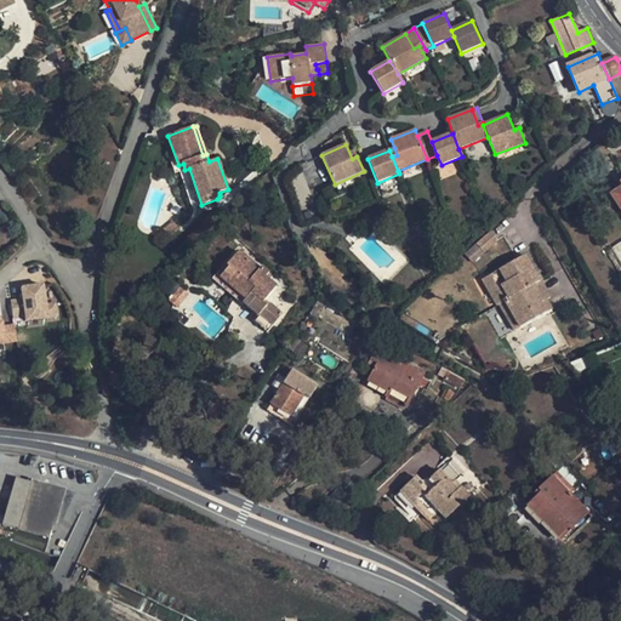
[(294,203),(311,198),(303,174),(288,178),(294,203)]
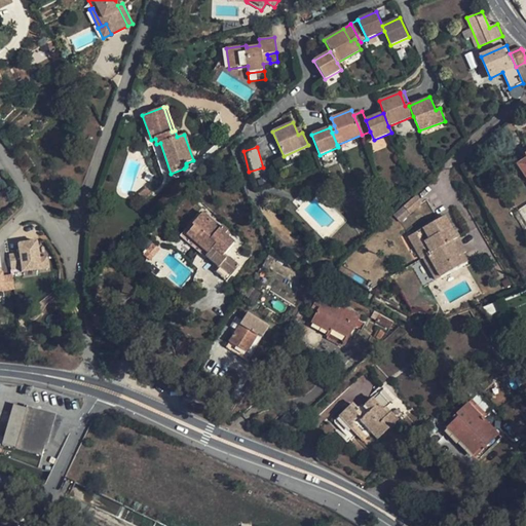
[(228,164),(220,170),(224,178),(233,174),(228,164)]
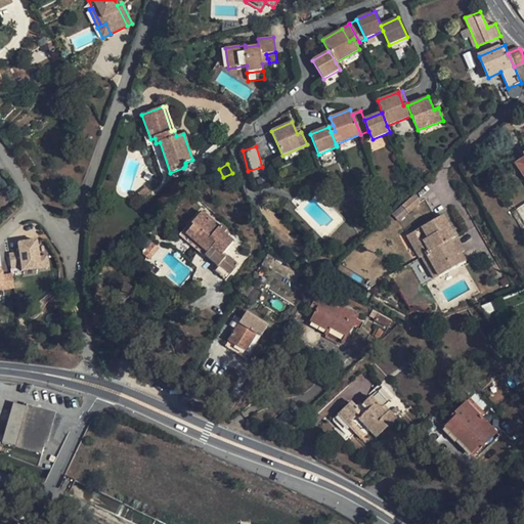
[(151,193),(146,187),(139,194),(143,200),(151,193)]
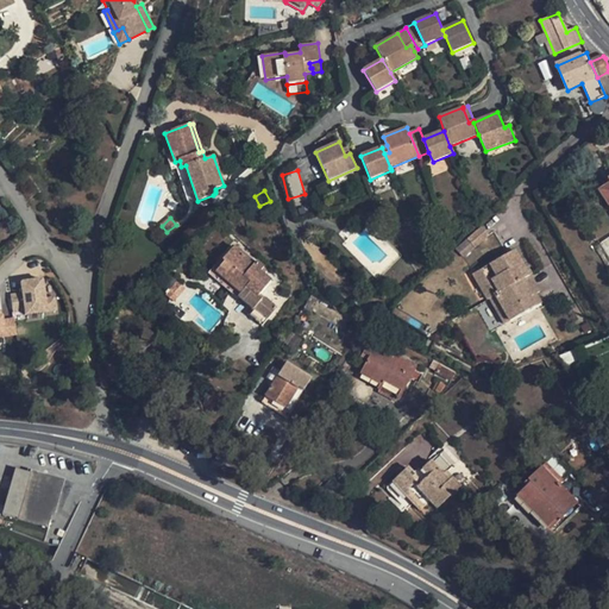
[(475,249),(489,236),(482,227),(468,239),(475,249)]
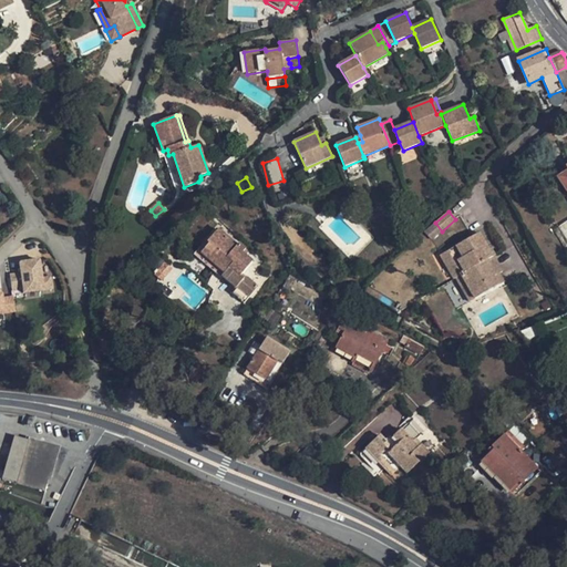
[(431,240),(442,232),(435,223),(424,233),(431,240)]
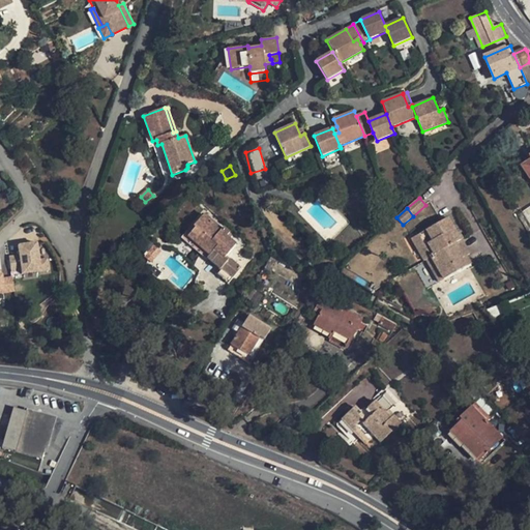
[(222,230),(204,214),(195,226),(196,228),(187,237),(209,255),(207,258),(219,269),(221,269),(222,268),(233,277),(241,268),(227,256),(236,244),(227,237),(230,233),(224,228),(222,230)]
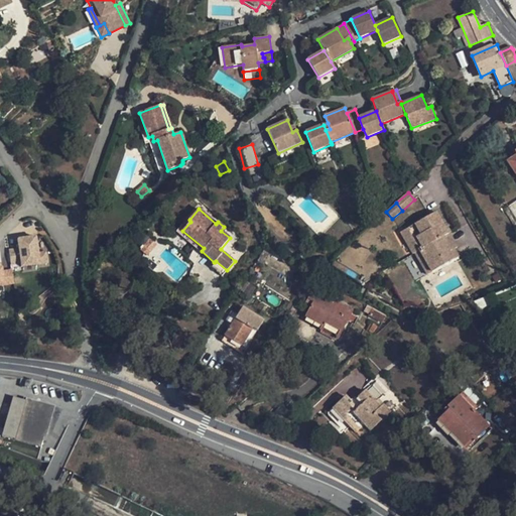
[(435,213),(401,233),(407,243),(414,239),(421,250),(415,253),(421,264),(425,261),(432,272),(459,257),(454,250),(452,251),(447,245),(453,242),(448,234),(443,226),(435,213)]
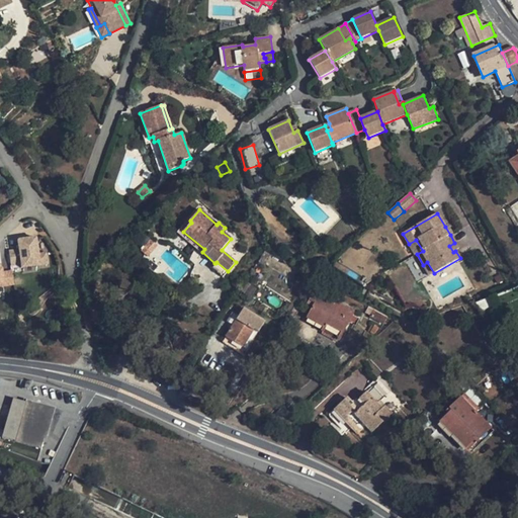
[(191,223),(190,221),(188,220),(177,233),(201,253),(202,252),(204,249),(183,232),(191,223)]
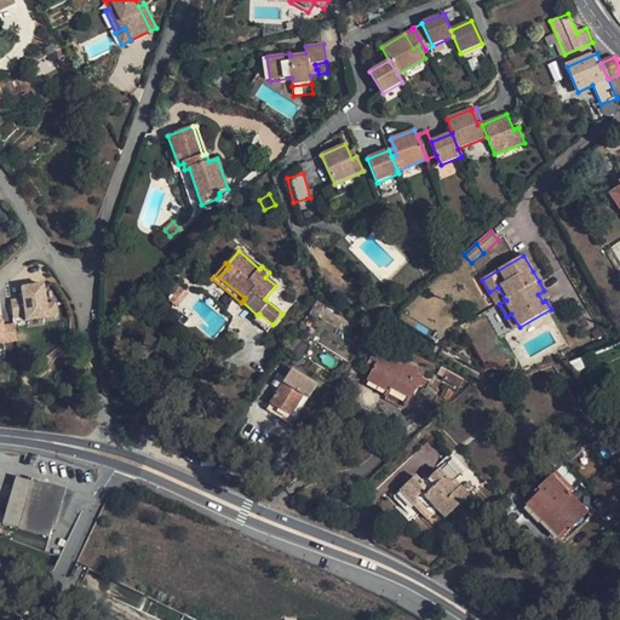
[(174,282),(167,291),(173,296),(181,287),(174,282)]
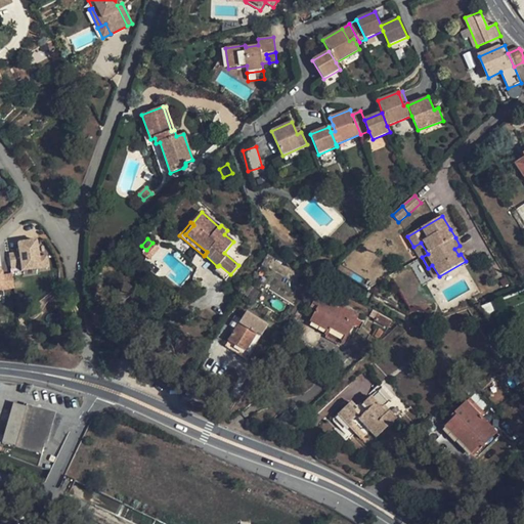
[(19,251),(8,252),(10,266),(20,265),(22,268),(46,265),(45,255),(37,256),(36,239),(18,242),(19,251)]
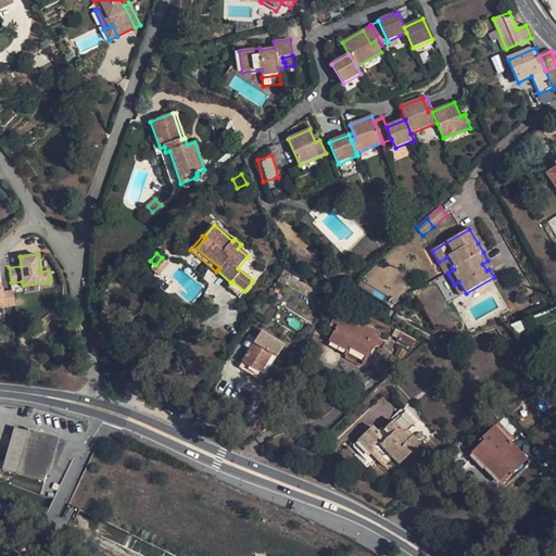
[(151,269),(159,276),(168,264),(162,257),(155,265),(151,269)]
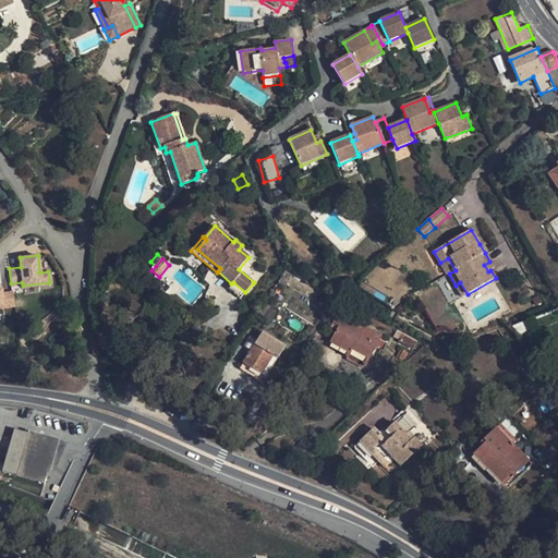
[(448,258),(440,263),(447,275),(449,274),(456,270),(448,258)]
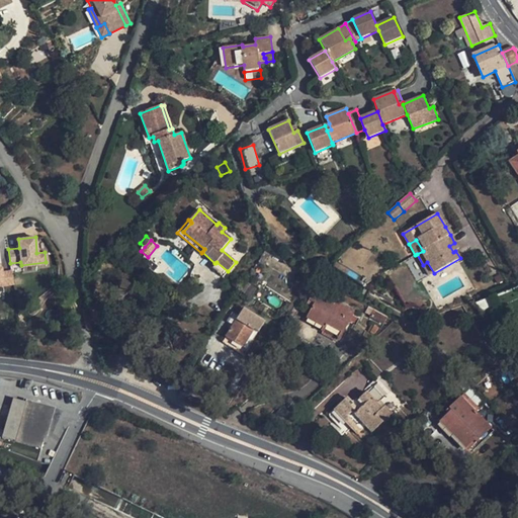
[(458,249),(454,243),(449,246),(453,252),(455,251),(458,249)]
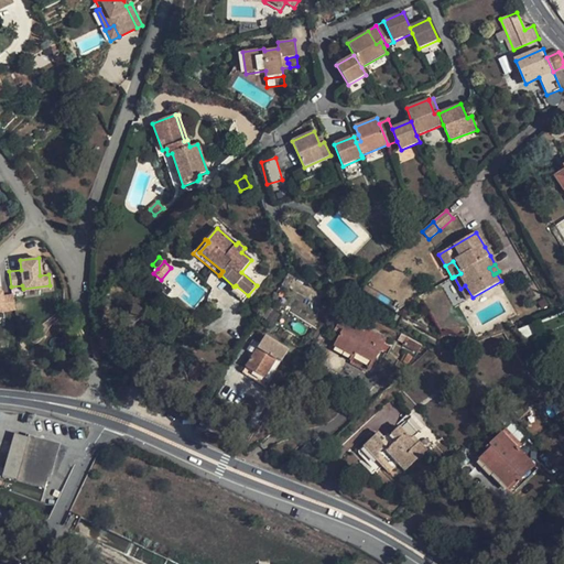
[(282,285),(289,289),(295,278),(288,274),(282,285)]
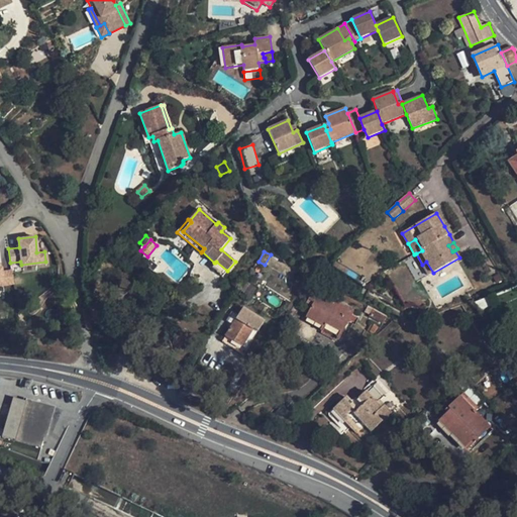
[(149,260),(144,266),(153,273),(159,267),(149,260)]
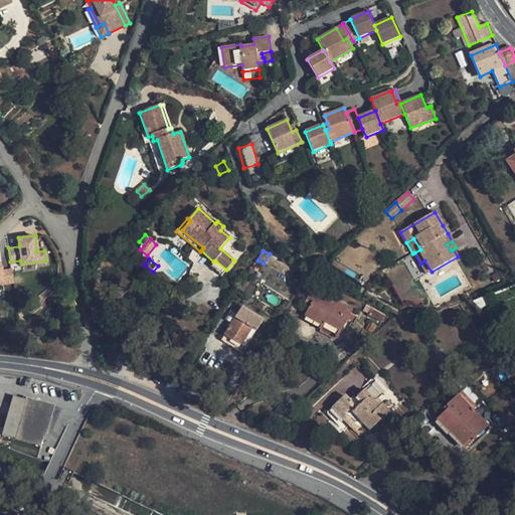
[(221,276),(226,270),(215,261),(214,262),(213,262),(210,266),(221,276)]
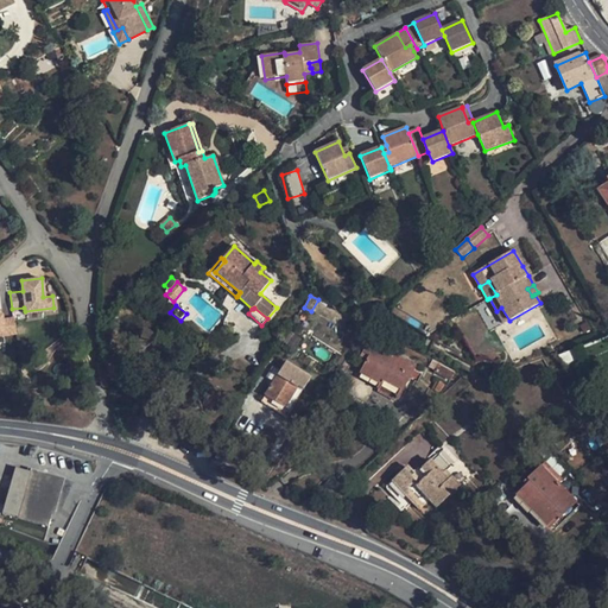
[(501,308),(496,311),(504,324),(510,321),(501,308)]
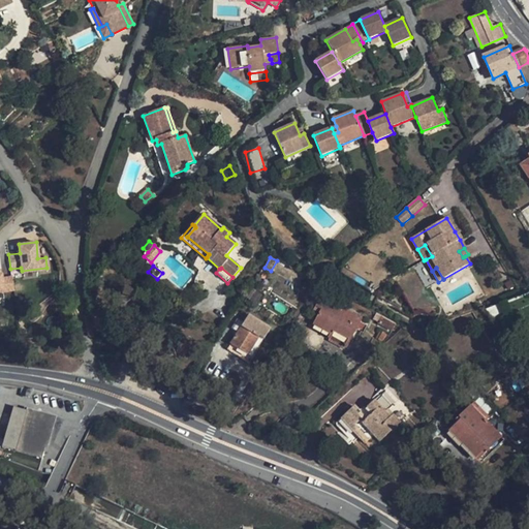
[(0,286),(10,285),(8,273),(0,275),(0,273),(0,286)]
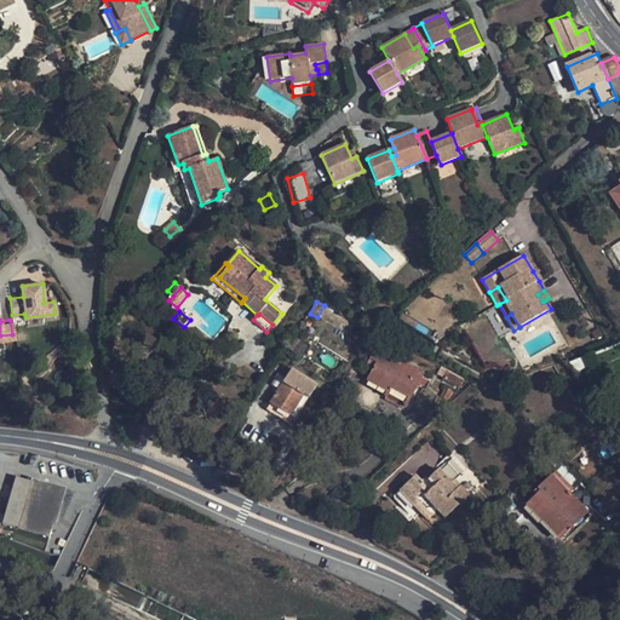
[(424,373),(377,349),(371,360),(377,363),(367,380),(388,391),(385,396),(406,407),(419,383),(424,385),(428,379),(422,377),(424,373)]
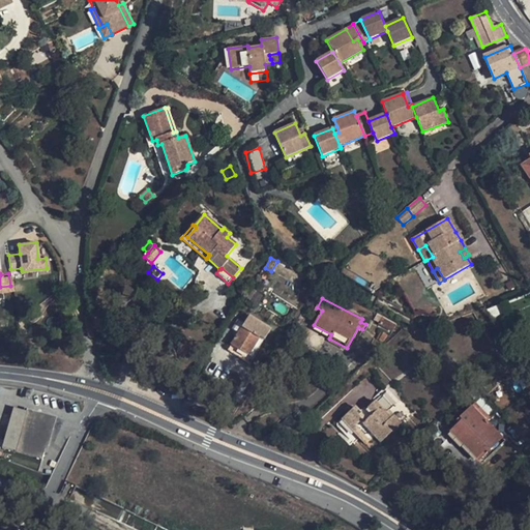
[(501,304),(487,311),(493,319),(505,313),(501,304)]
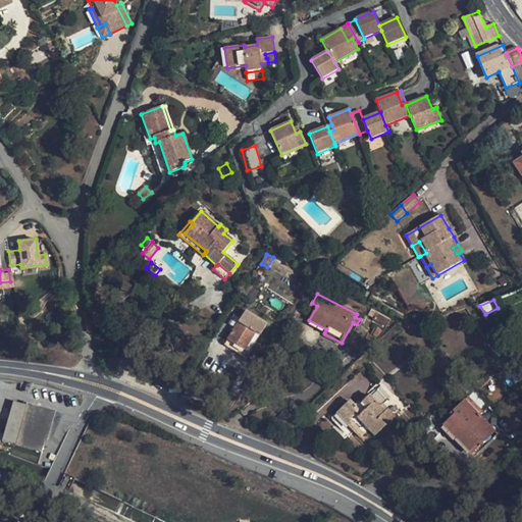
[(235,328),(224,346),(246,359),(267,324),(246,311),(241,319),(235,328)]
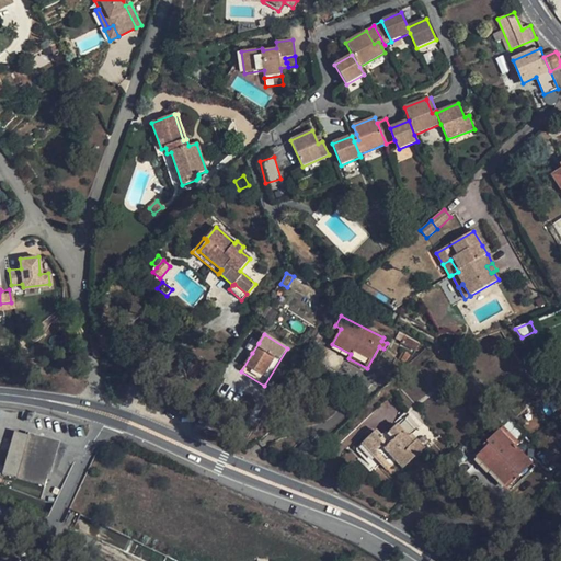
[(405,335),(401,343),(415,350),(419,342),(405,335)]
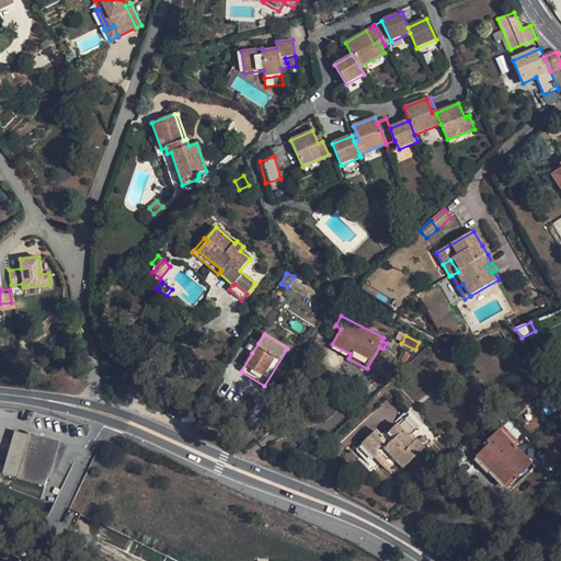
[(259,343),(252,339),(247,348),(252,353),(259,343)]
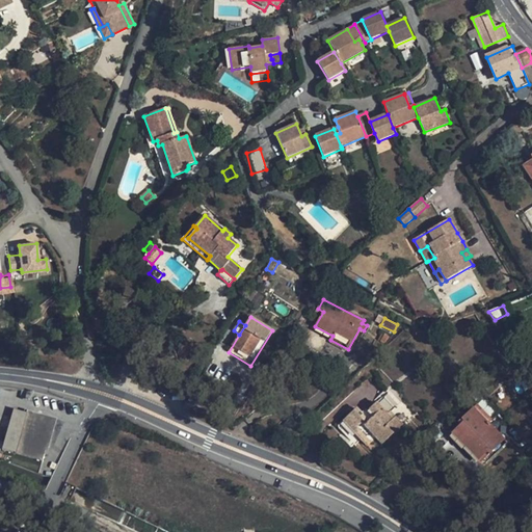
[(386,413),(379,405),(373,410),(371,407),(365,413),(362,408),(339,426),(350,439),(356,433),(364,442),(372,435),(378,444),(400,426),(387,411),(386,413)]
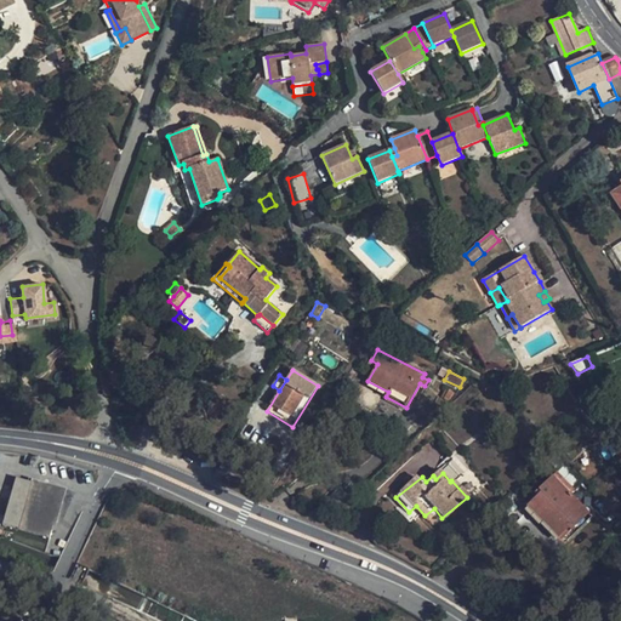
[(6,522),(52,535),(66,488),(20,476),(6,522)]
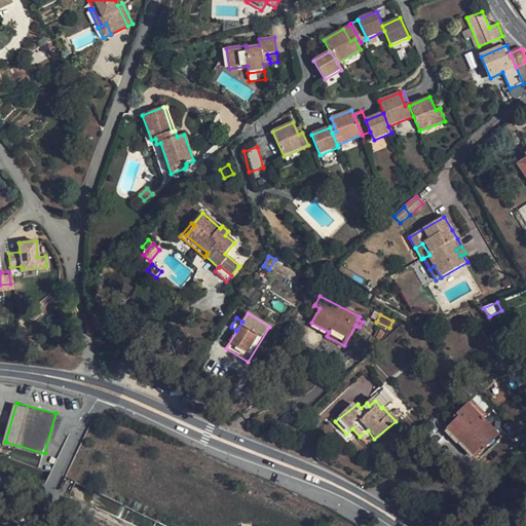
[(497,435),(470,405),(455,416),(457,419),(445,429),(470,457),(482,446),(484,447),(497,435)]
